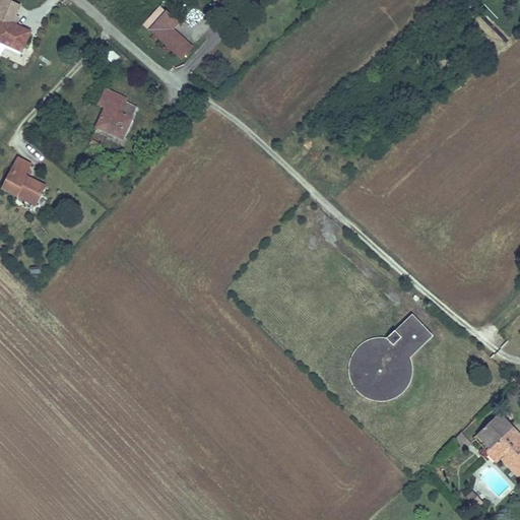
[(168,12),(161,7),(144,25),(150,31),(168,12)]
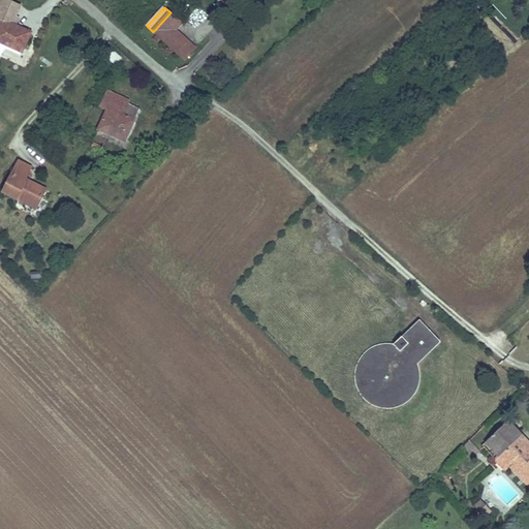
[(0,25),(0,41),(23,53),(32,33),(14,25),(19,16),(6,10),(0,25)]
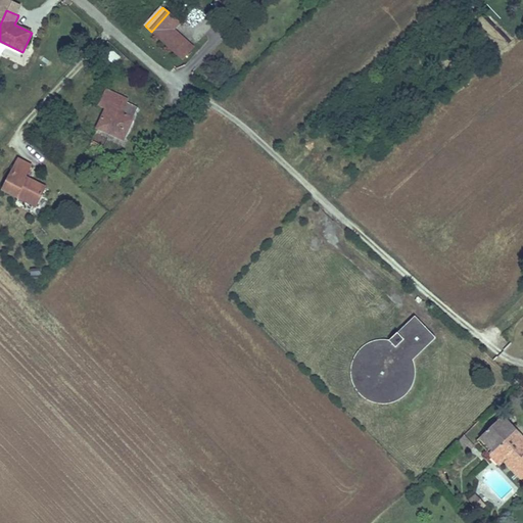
[(151,32),(184,60),(194,48),(175,30),(181,24),(169,12),(151,32)]
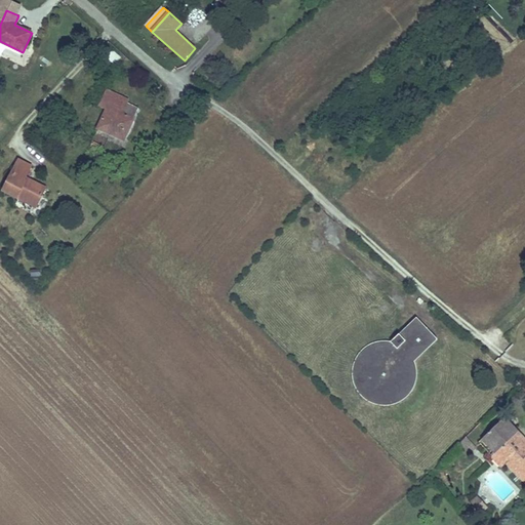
[(99,128),(125,140),(139,109),(128,104),(129,101),(108,90),(101,107),(108,110),(99,128)]
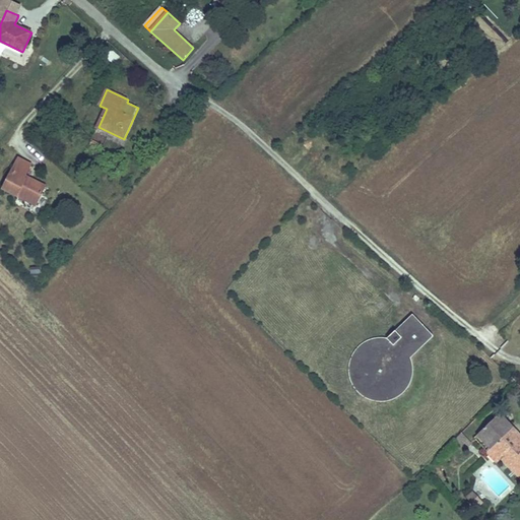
[(92,140),(90,144),(93,145),(93,147),(96,149),(100,143),(92,140)]
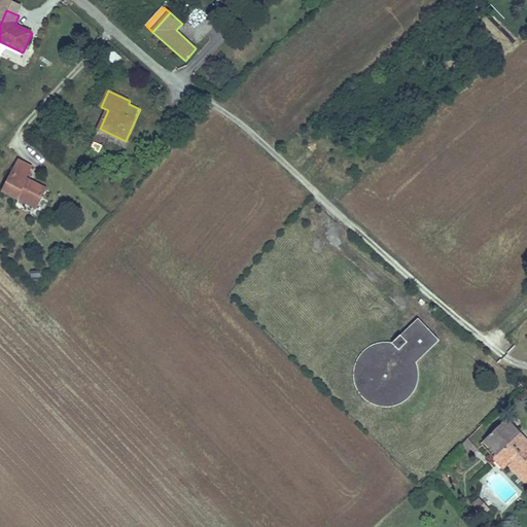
[(3,191),(26,203),(27,200),(38,206),(46,188),(35,183),(34,185),(25,181),(32,167),(19,161),(3,191)]
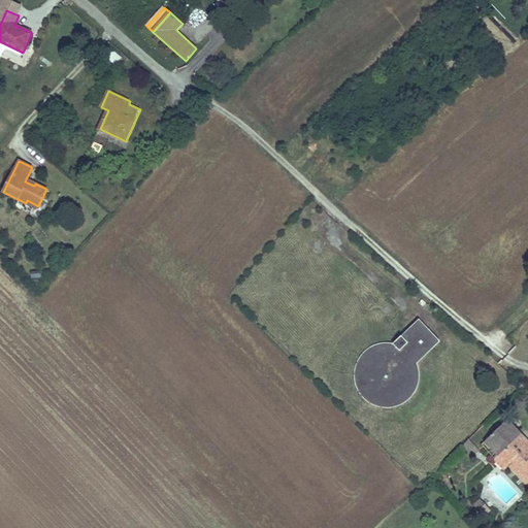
[(27,200),(26,203),(37,208),(38,206),(27,200)]
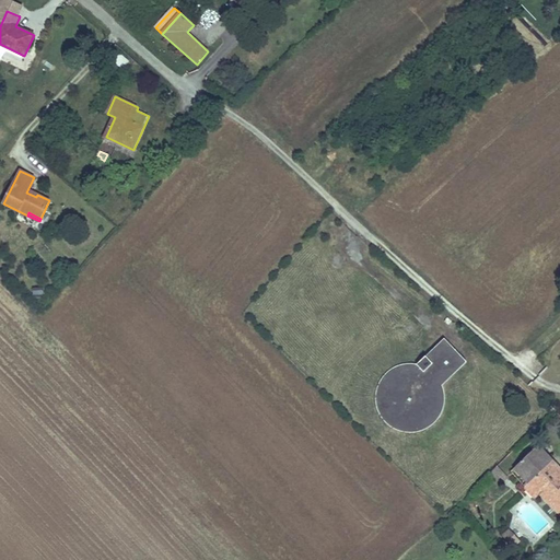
[(385,375),(381,382),(377,389),(376,400),(378,411),(382,418),(385,422),(389,426),(399,431),(410,433),(420,432),(430,427),(436,421),(440,417),(444,407),(445,399),(444,391),(442,386),(467,362),(444,339),(417,365),(410,364),(405,365),(399,366),(389,372),(385,375)]
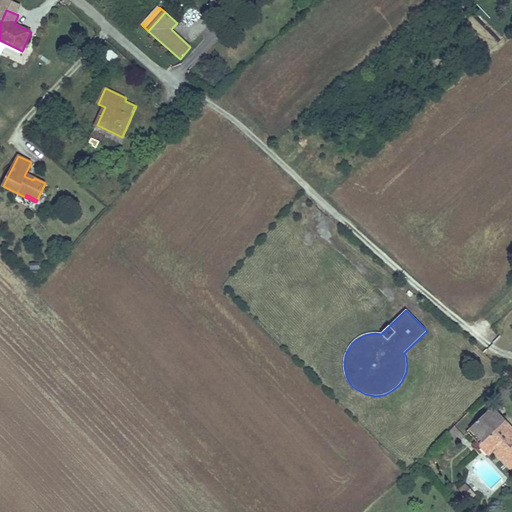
[(490,455),(494,451),(497,448),(511,463),(511,428),(492,408),(474,425),(480,432),(478,434),(480,438),(483,442),(480,445),(490,455)]
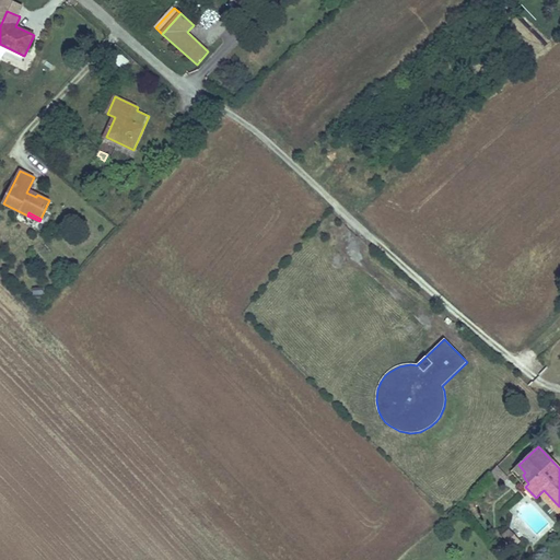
[(525,479),(523,475),(525,473),(518,465),(511,471),(525,487),(528,483),(525,479)]
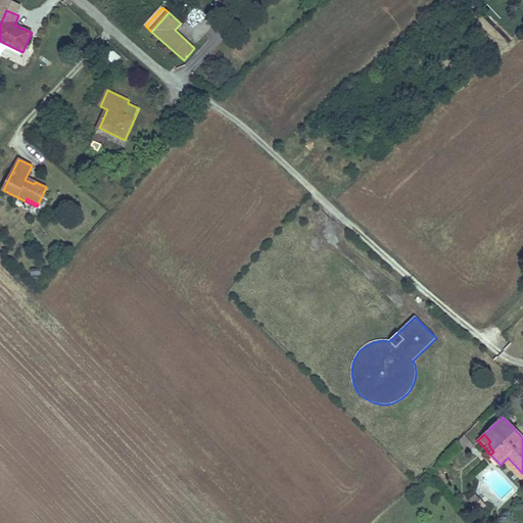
[(465,435),(458,441),(468,453),(474,446),(465,435)]
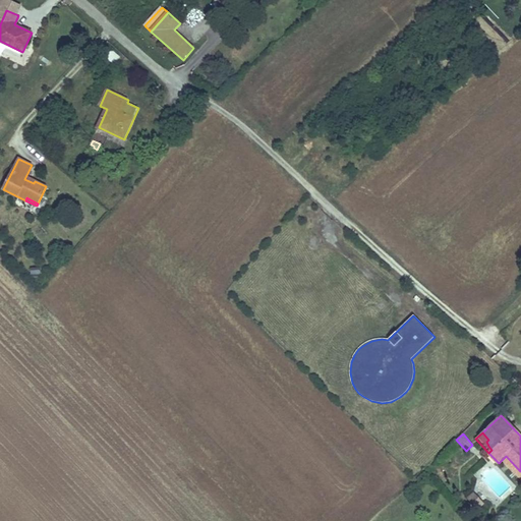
[(520,471),(506,456),(503,459),(520,477),(520,471)]
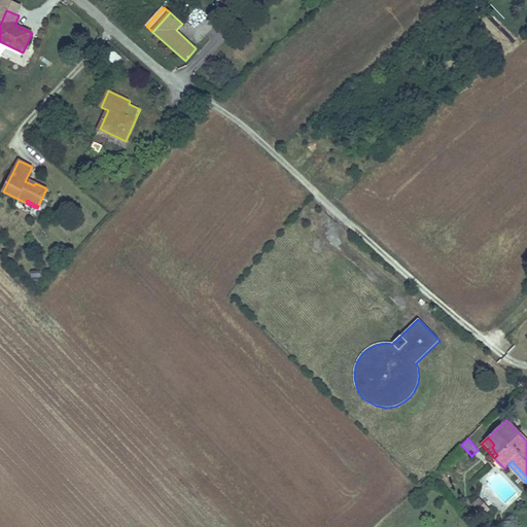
[(473,504),(483,515),(488,510),(479,499),(473,504)]
